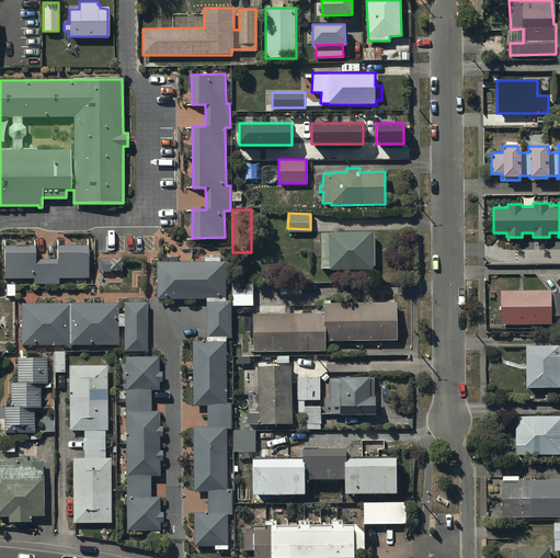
[(374,230),(320,231),(321,266),(330,266),(330,271),(374,271),(374,230)]
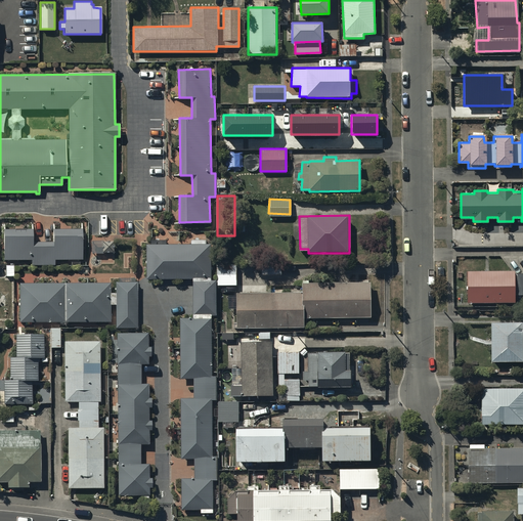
[(33,228),(3,228),(3,259),(31,259),(31,265),(54,265),(54,259),(82,260),(82,228),(52,228),(52,242),(33,242),(33,228)]
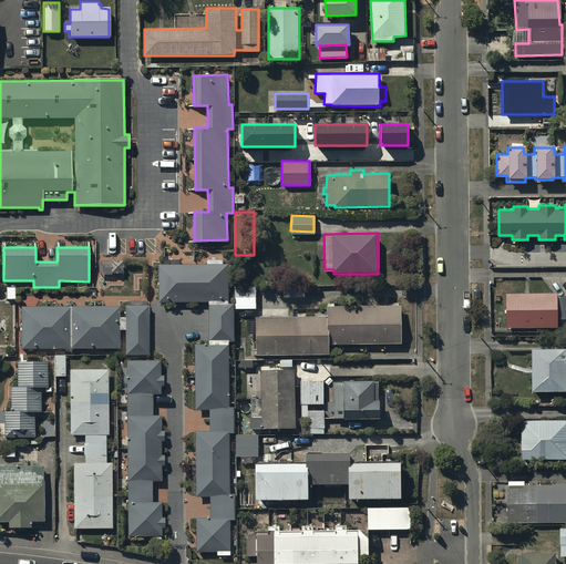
[(179,259),(164,259),(164,264),(158,264),(158,301),(208,301),(208,345),(195,345),(195,409),(209,409),(209,430),(196,430),(196,495),(209,495),(209,516),(196,516),(196,551),(218,551),(218,555),(229,555),(229,520),(235,520),(235,493),(229,493),(229,433),(234,433),(234,407),(229,407),(229,340),(235,340),(235,303),(228,303),(228,265),(223,265),(223,258),(207,258),(207,264),(179,264),(179,259)]
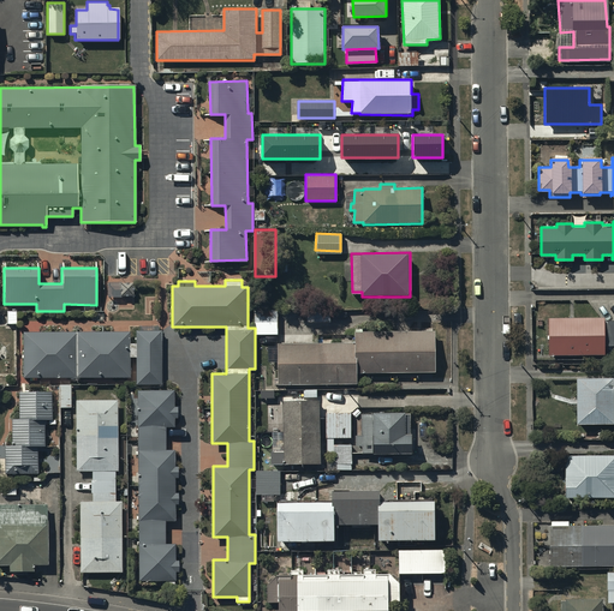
[(603,317),(547,318),(547,355),(603,355),(603,345),(613,345),(613,321),(603,321),(603,317)]
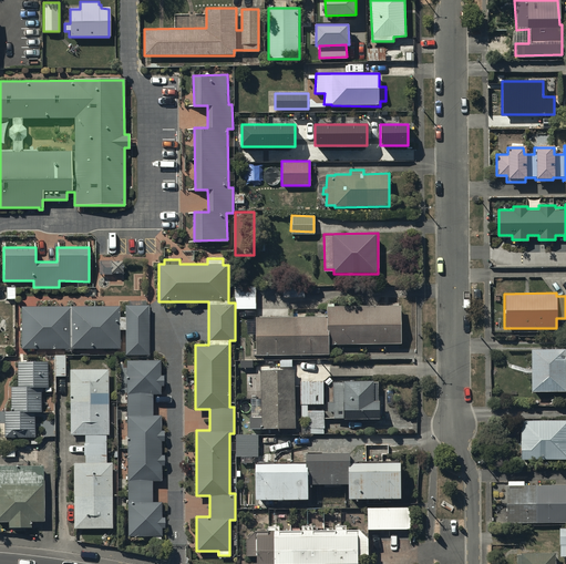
[(119,306),(21,306),(21,348),(119,348),(119,329),(124,329),(124,355),(148,355),(148,305),(125,305),(125,317),(119,317),(119,306)]
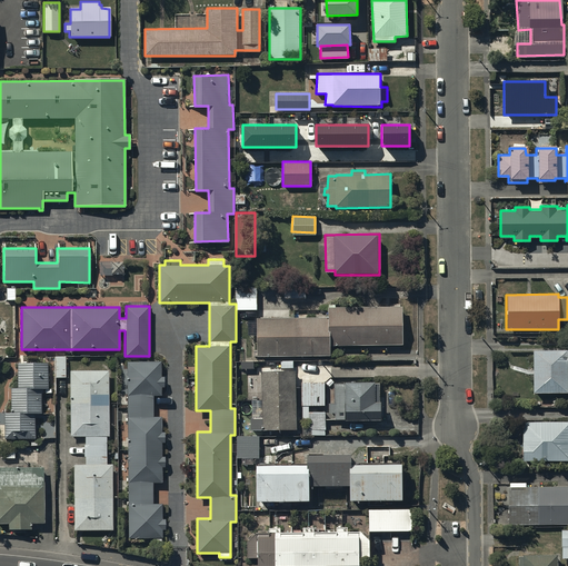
[(328,317),(257,317),(257,356),(330,356),(330,347),(402,347),(402,307),(328,307),(328,317)]
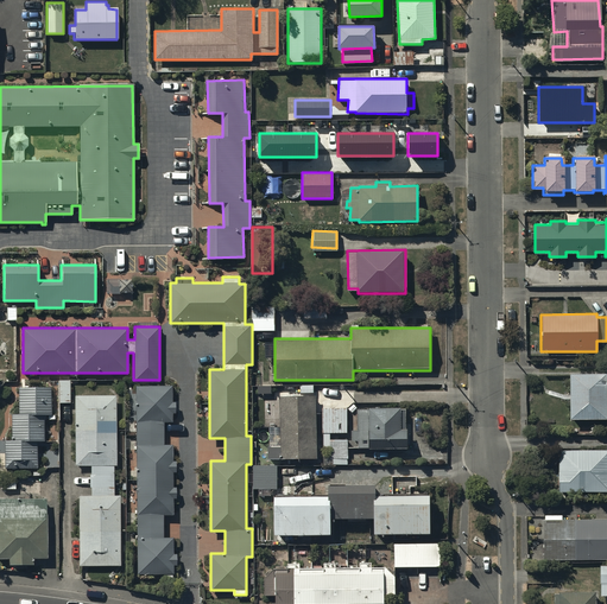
[(606,373),(568,373),(569,420),(606,419),(606,373)]
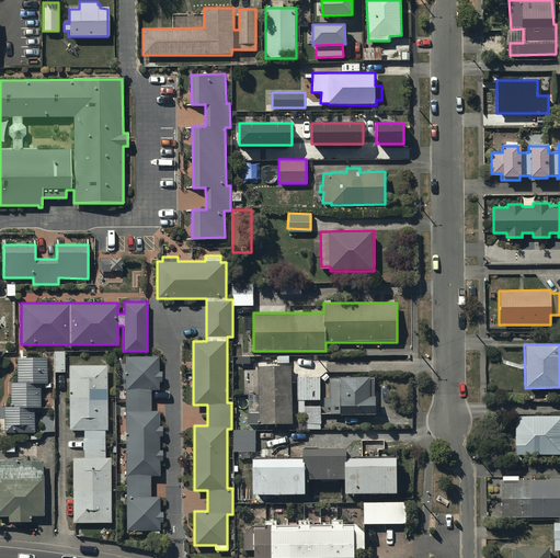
[(64,350),(54,350),(54,371),(64,371),(64,350)]
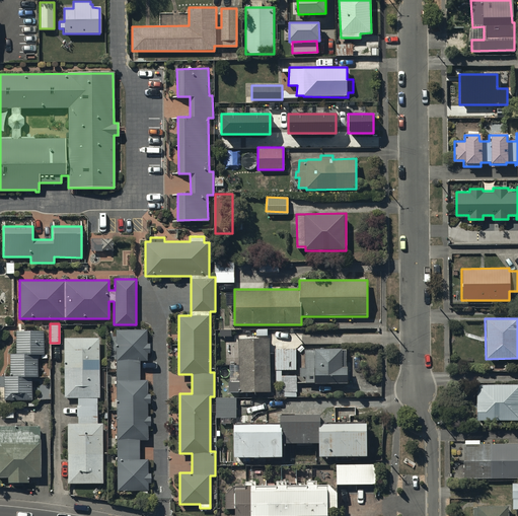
[(43,354),(43,329),(14,330),(15,353),(9,354),(9,376),(3,376),(3,400),(32,399),(31,376),(38,376),(38,357),(44,357),(44,354),(43,354)]
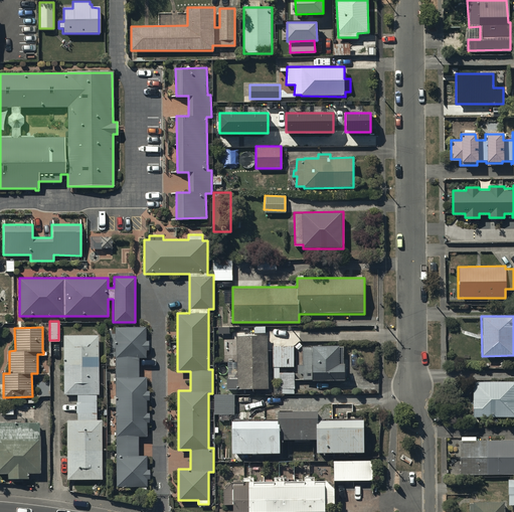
[(145,327),(114,327),(115,486),(138,486),(140,489),(146,489),(146,478),(150,478),(150,469),(146,469),(146,455),(137,455),(137,436),(146,436),(146,421),(148,421),(148,412),(146,412),(146,400),(150,400),(150,390),(146,390),(146,375),(138,375),(138,358),(146,358),(146,350),(148,350),(148,339),(145,339),(145,327)]
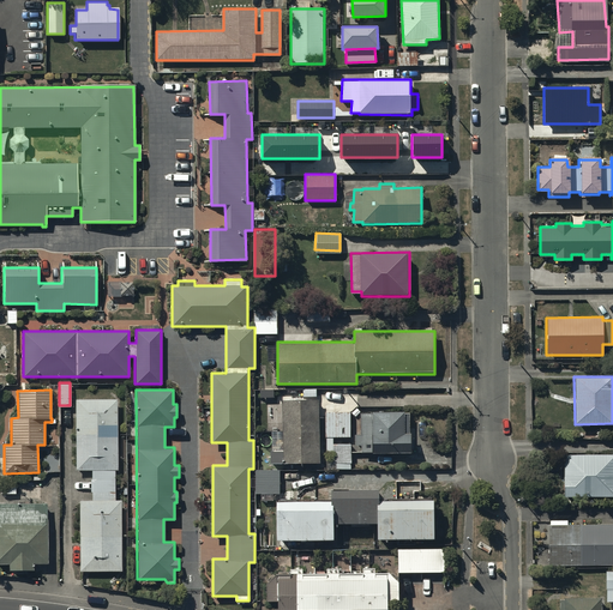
[(74,470),(91,470),(91,478),(89,478),(89,493),(91,493),(91,500),(78,500),(78,571),(121,571),(121,500),(115,500),(115,470),(116,470),(116,399),(74,398),(74,470)]
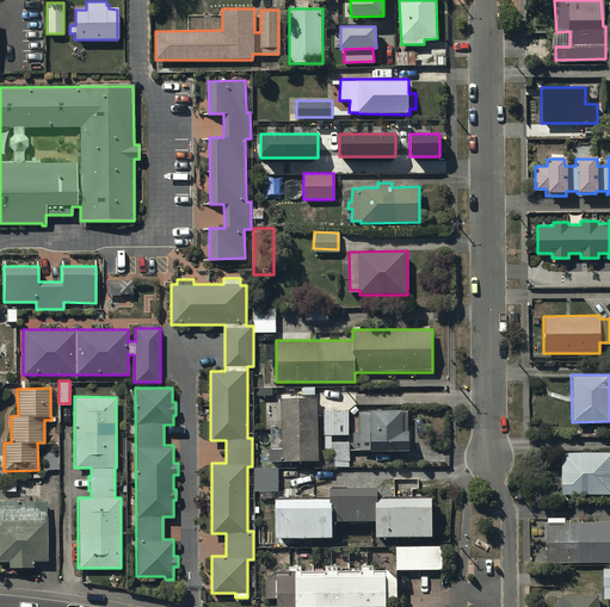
[(318,398),(282,397),(281,462),(318,463),(318,398)]
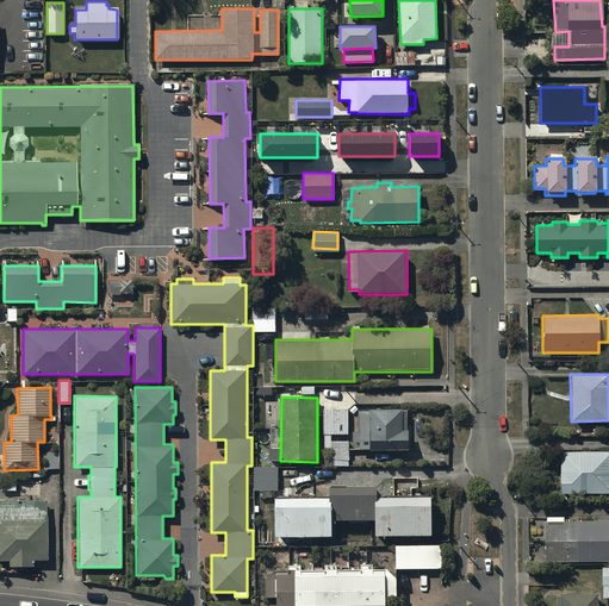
[(347,406),(323,407),(323,433),(324,433),(324,447),(330,447),(330,433),(347,433),(347,406)]
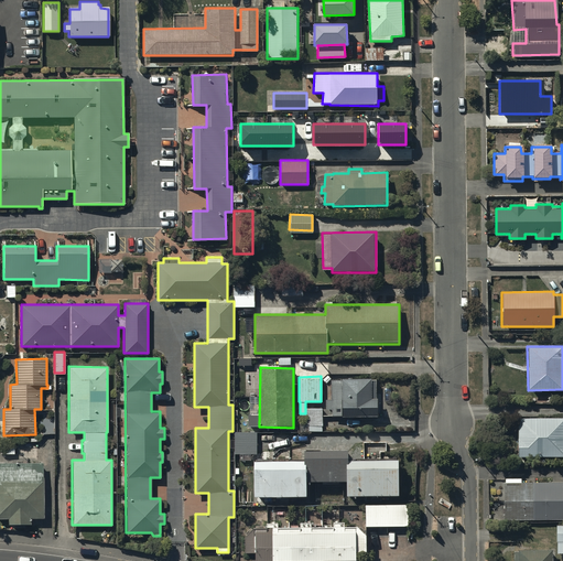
[(375,378),(331,378),(331,399),(326,399),(326,408),(332,408),(332,416),(342,416),(342,417),(377,417),(377,399),(375,399),(375,378)]
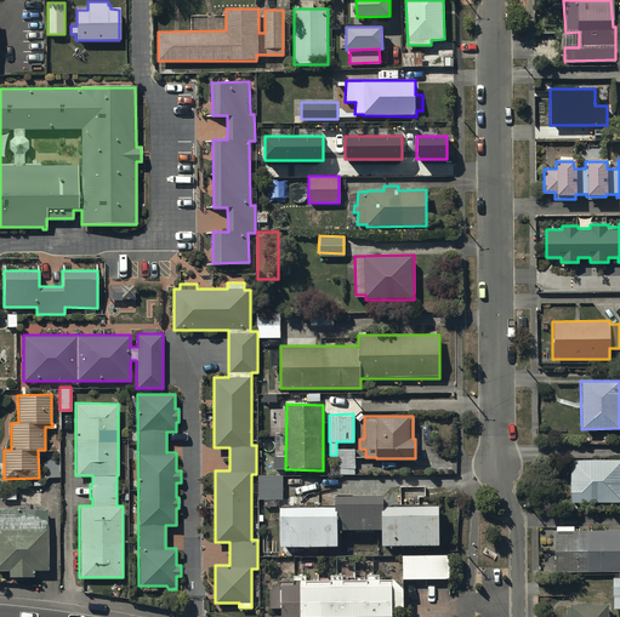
[(619,458),(569,460),(569,503),(619,502),(619,458)]
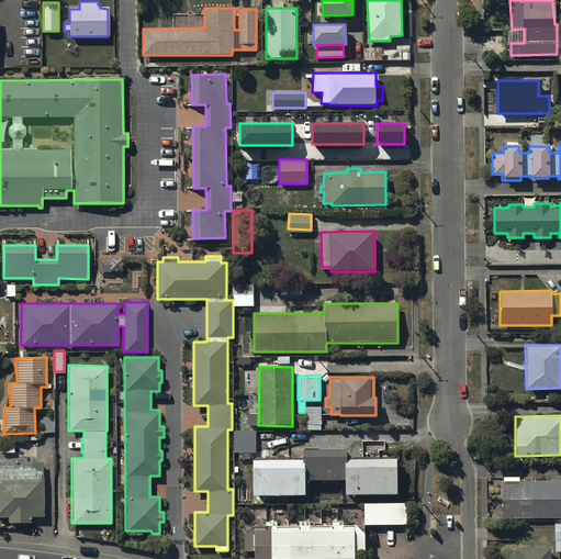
[(256,427),(234,427),(234,451),(256,451),(256,427)]
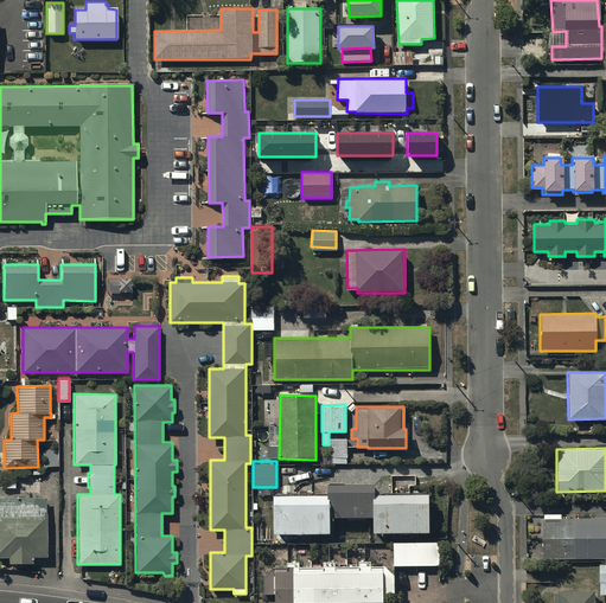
[(293,492),(276,492),(276,496),(274,496),(274,537),(330,537),(330,519),(375,519),(375,536),(429,536),(429,498),(426,498),(426,493),(376,493),(376,486),(346,486),(346,482),(329,482),(329,496),(293,496),(293,492)]
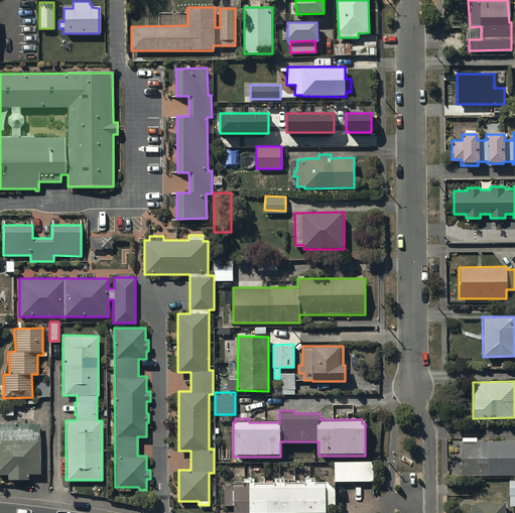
[(39,422),(0,423),(0,474),(7,475),(7,479),(27,479),(27,474),(39,474),(39,422)]
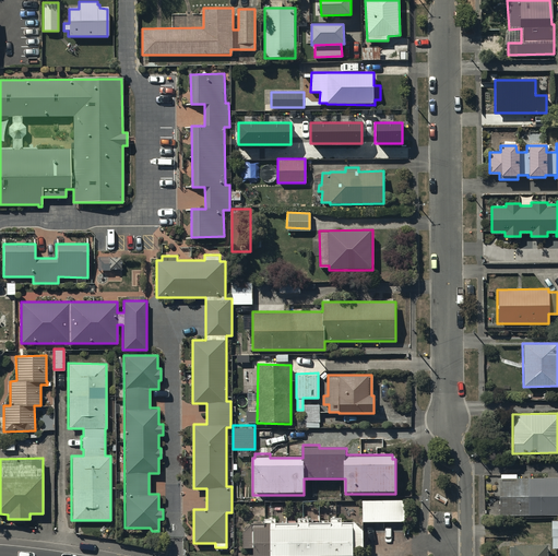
[(515,473),(500,473),(500,477),(498,477),(498,515),(557,515),(557,476),(515,477),(515,473)]
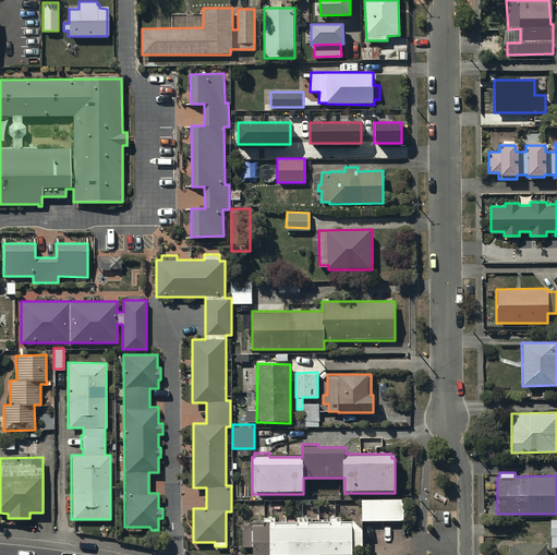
[(403,496),(361,497),(362,521),(364,521),(364,523),(380,523),(380,521),(403,521),(403,496)]
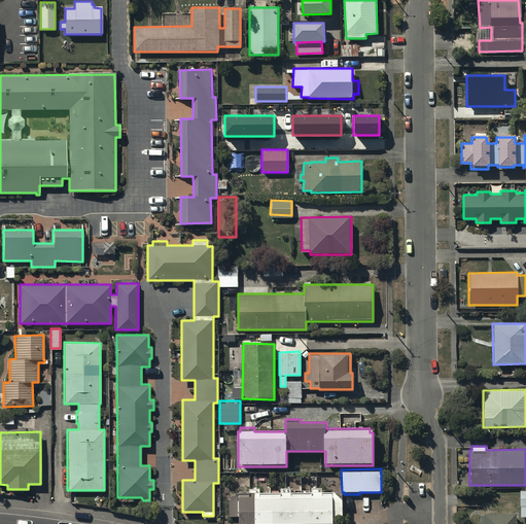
[(250,494),(239,494),(230,502),(230,518),(239,518),(239,523),(332,523),(332,518),(343,518),(343,499),(334,492),(322,492),(322,487),(311,487),(311,494),(292,494),(292,486),(279,486),(279,494),(260,494),(260,486),(250,486),(250,494)]
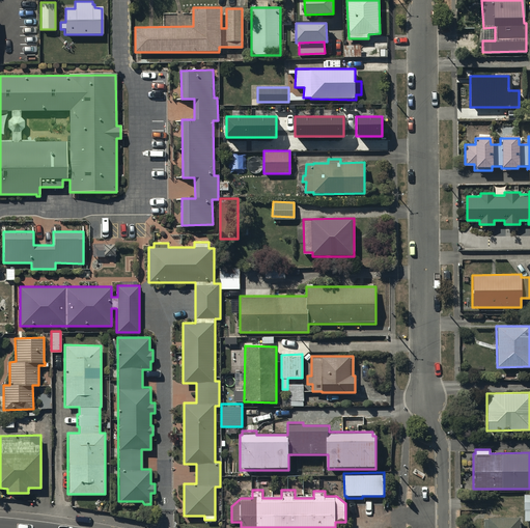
[(518,527),(519,516),(483,517),(482,527),(518,527)]
